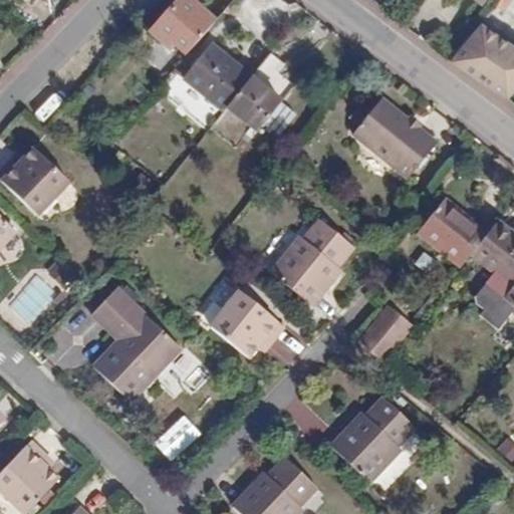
[(177,33),(192,46),(218,15),(200,0),(176,0),(155,25),(172,40),(177,33)]
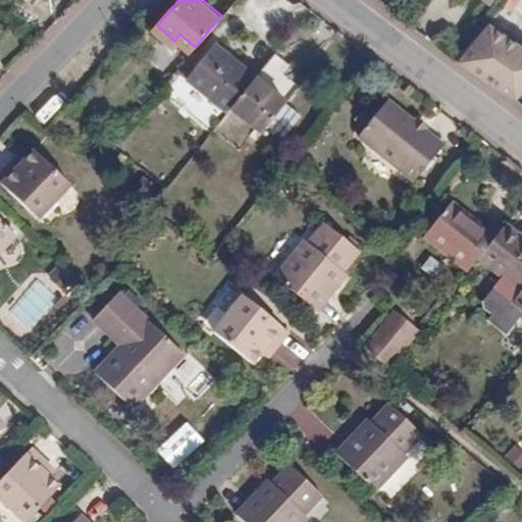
[(521,49),(485,23),(455,61),(512,100),(521,87),(521,49)]
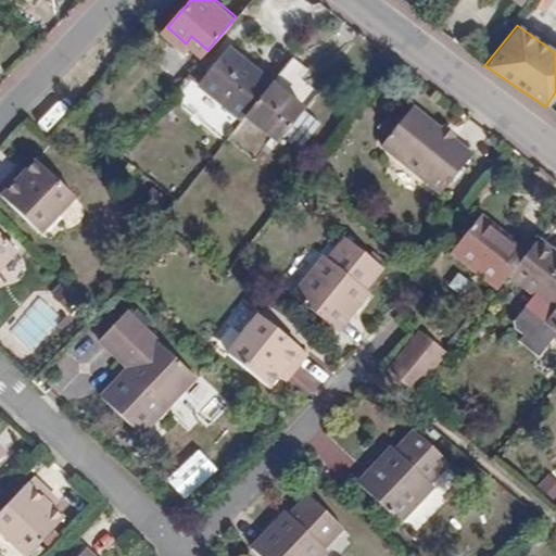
[(244,116),(270,84),(228,51),(200,87),(241,121),(244,116)]
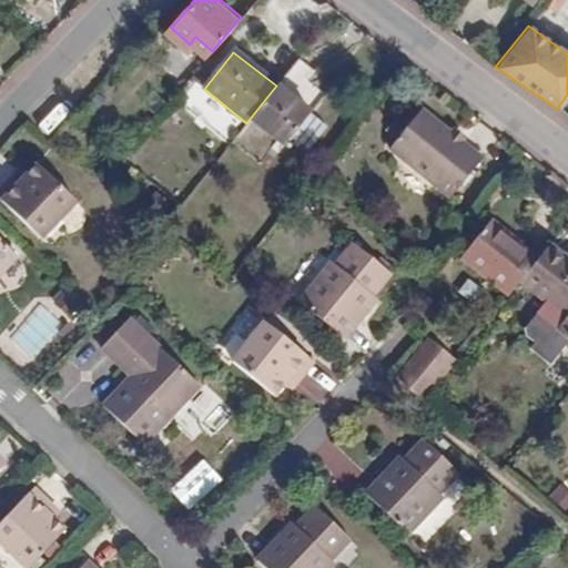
[(311,112),(276,85),(250,119),(284,146),(311,112)]
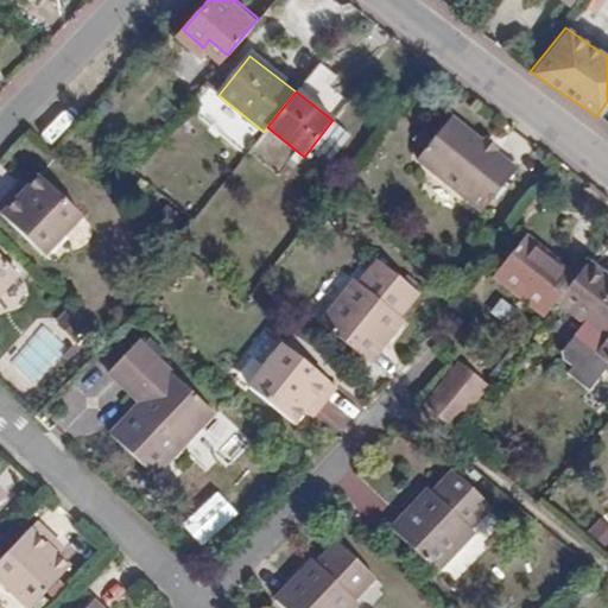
[(512,170),(492,153),(481,143),(453,119),(417,160),(476,210),(512,170)]
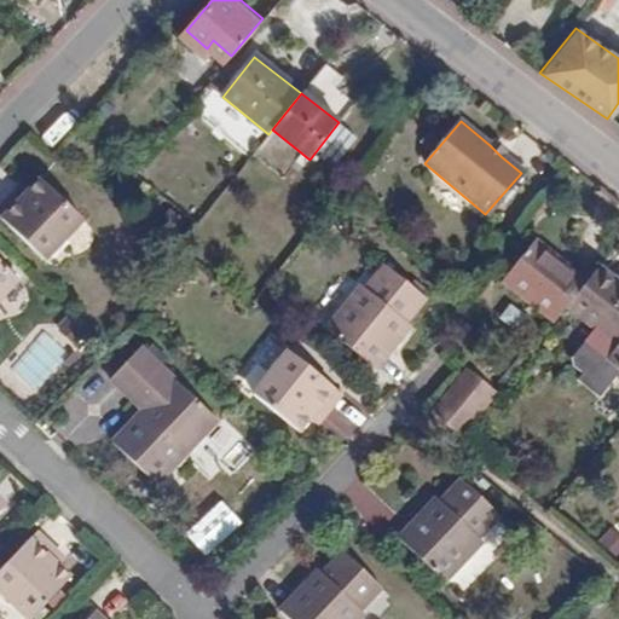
[(490,145),(501,156),(507,148),(495,139),(490,145)]
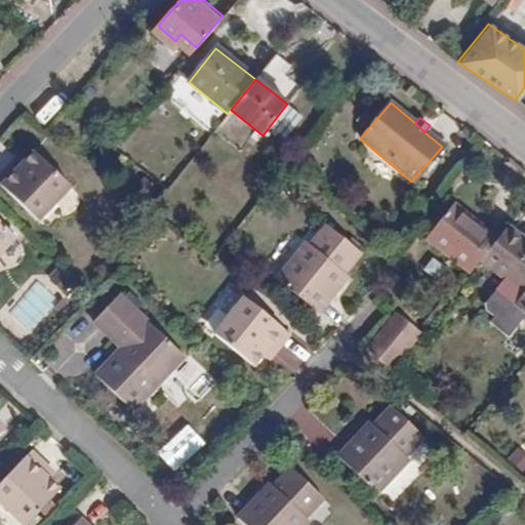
[(17,168),(11,164),(0,175),(0,186),(36,219),(68,188),(32,154),(24,161),(17,168)]
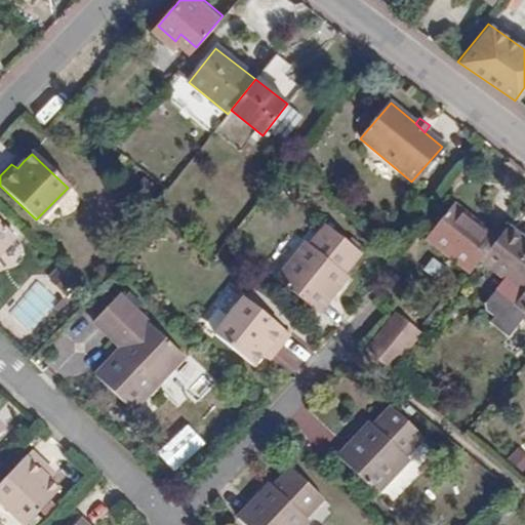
[(18,157),(11,164),(17,168),(24,161),(18,157)]
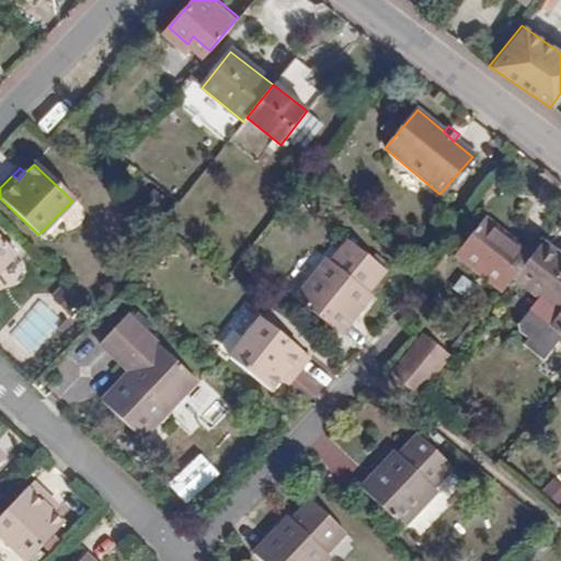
[(456,256),(501,293),(515,275),(531,256),(484,220),(456,256)]
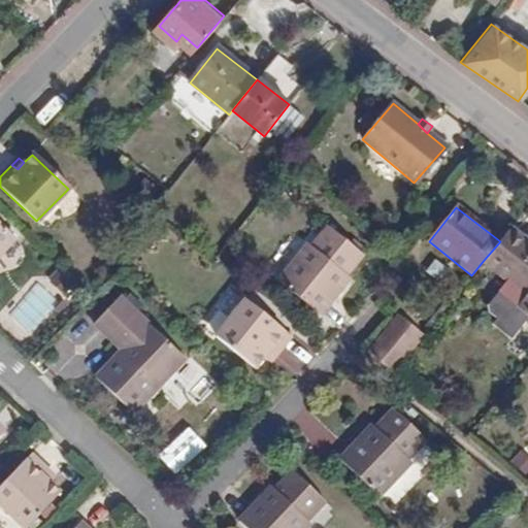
[(0,253),(13,239),(0,226),(0,253)]
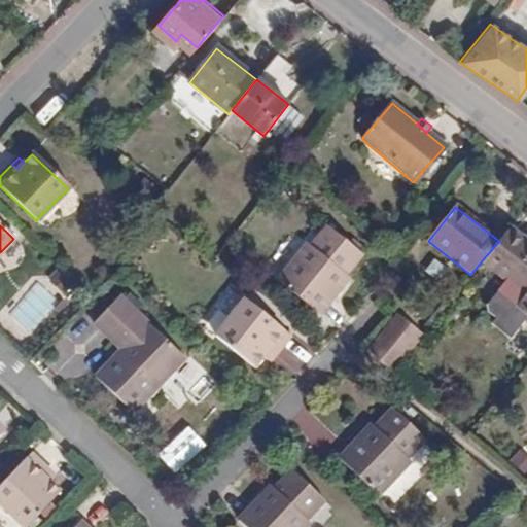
[(278,280),(318,314),(348,276),(345,273),(360,254),(325,226),(310,246),(307,244),(278,280)]
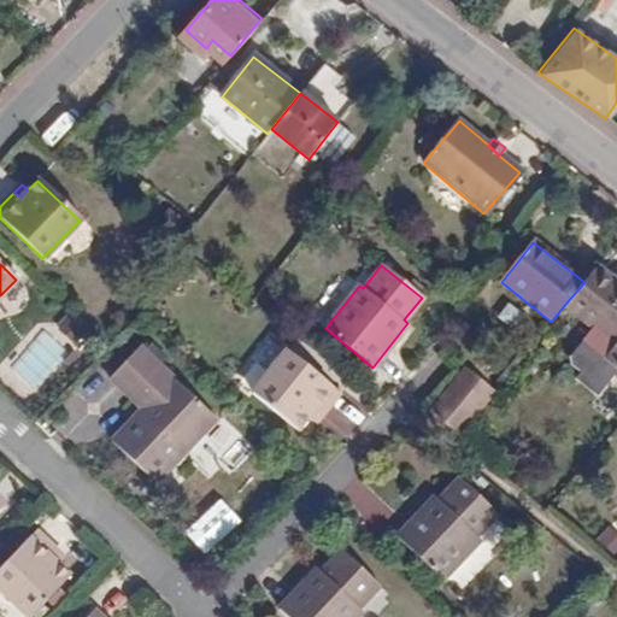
[(583,380),(598,392),(616,370),(616,283),(597,266),(585,282),(566,303),(598,330),(574,359),(589,374),(583,380)]
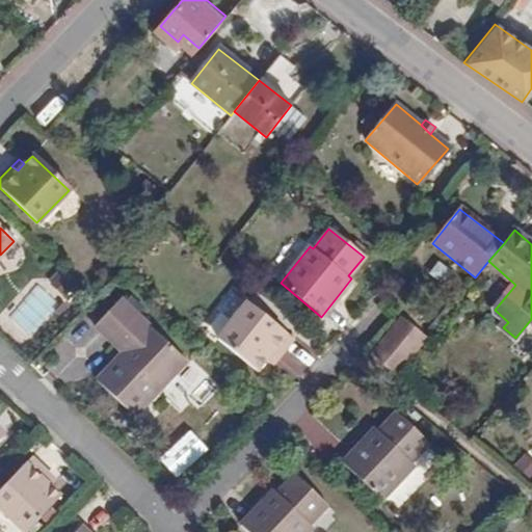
[(120,299),(100,319),(127,346),(122,352),(96,380),(134,417),(177,373),(171,368),(182,357),(120,299)]
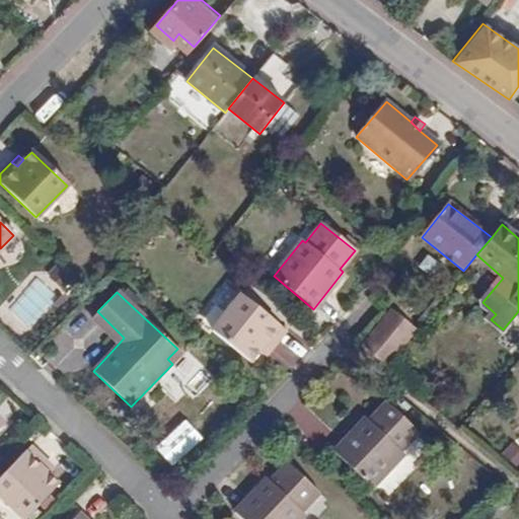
[(267,343),(274,347),(287,330),(242,293),(213,329),(250,362),(260,351),(267,343)]
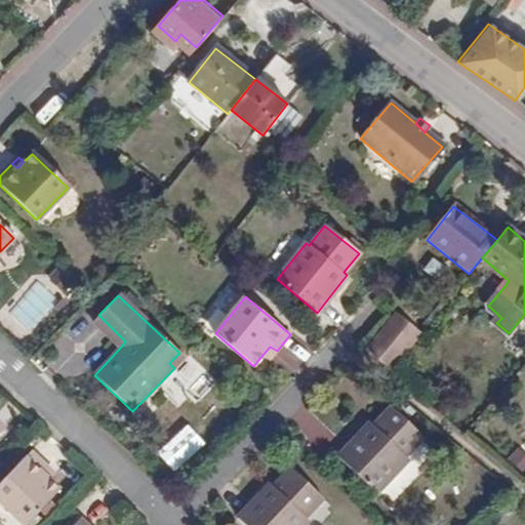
[(399,311),(365,346),(391,370),(425,335),(399,311)]
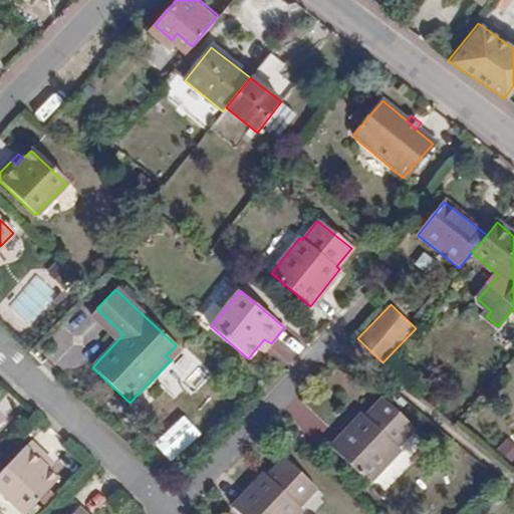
[(90,314),(117,340),(122,334),(96,308),(90,314)]
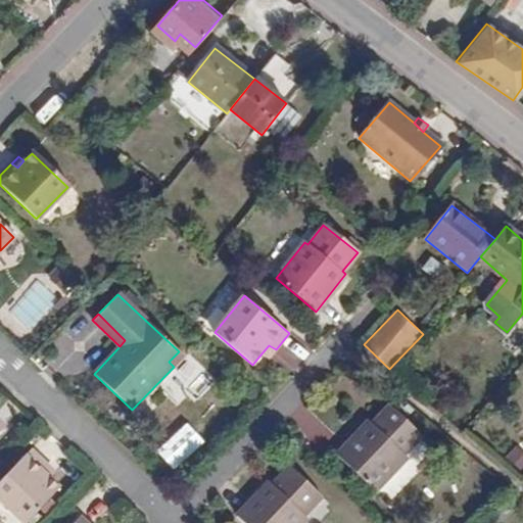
[(269,345),(262,353),(268,359),(276,349),(269,345)]
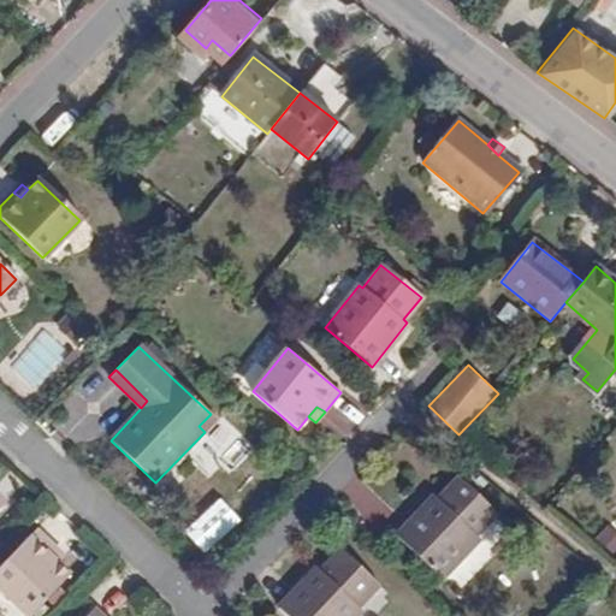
[(199,426),(205,432),(217,419),(211,414),(199,426)]
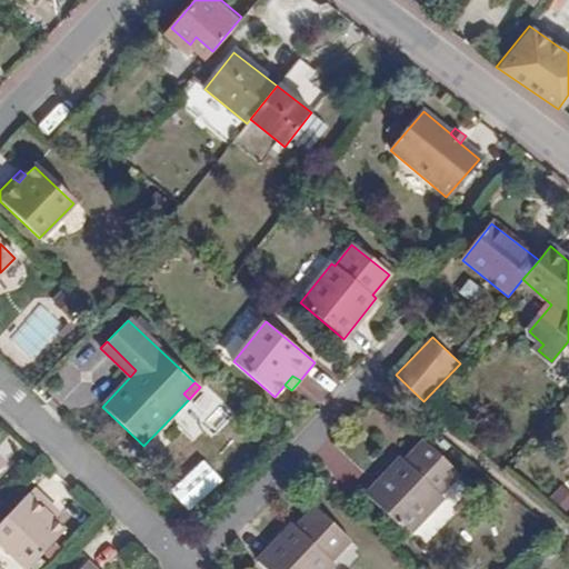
[(205,415),(211,429),(230,421),(222,406),(205,415)]
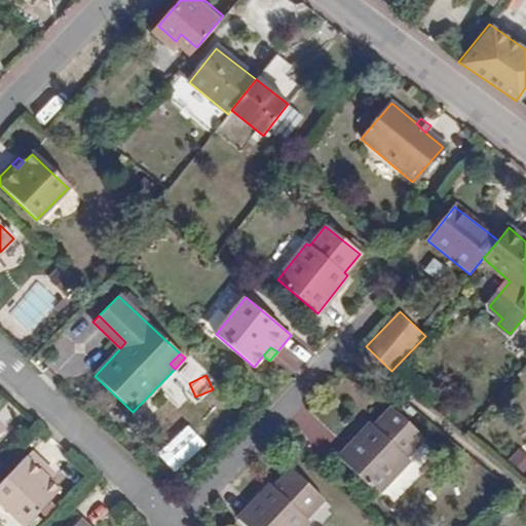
[(423,440),(391,411),(374,429),(371,427),(339,461),(376,496),(409,462),(405,458),(423,440)]
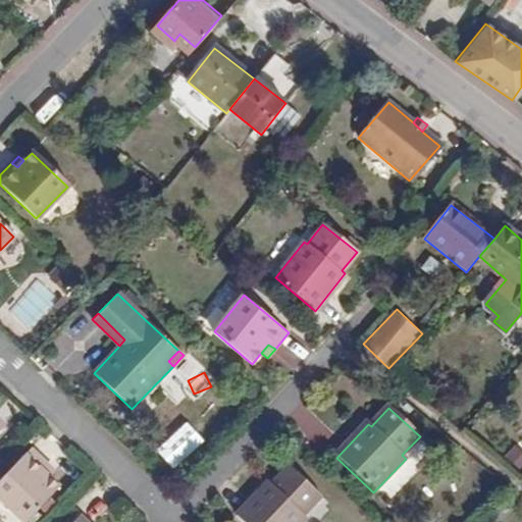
[(521,468),(521,467),(521,445),(519,442),(507,454),(521,468)]
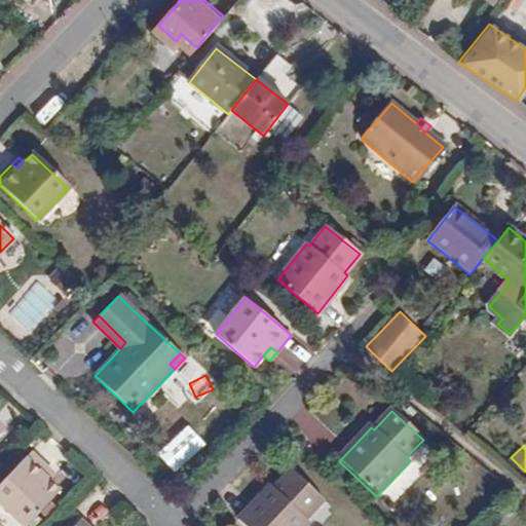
[(55,489),(47,480),(41,475),(46,470),(28,450),(0,480),(0,503),(22,524),(55,489)]
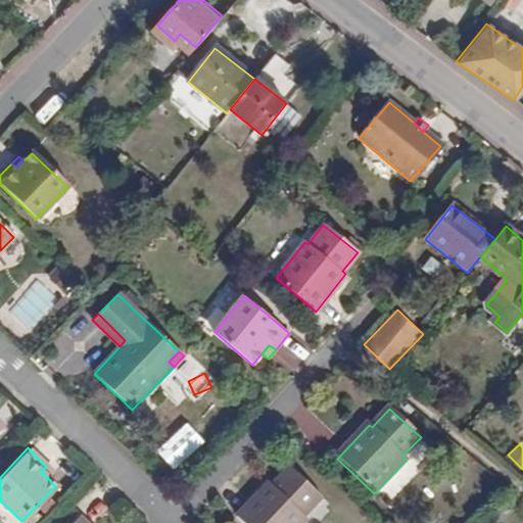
[(41,472),(47,477),(52,472),(46,467),(41,472)]
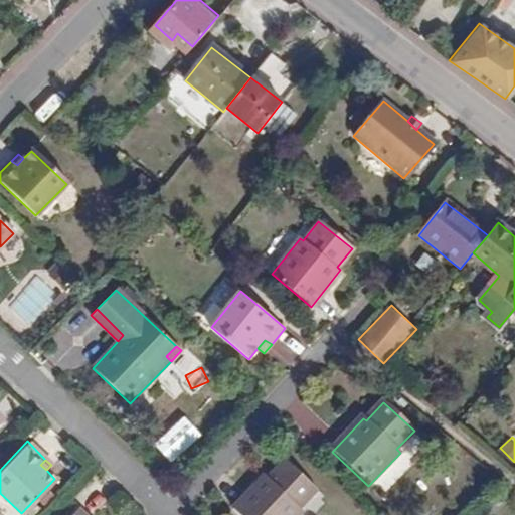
[(268,478),(234,512),(237,514),(303,514),(305,514),(301,510),(317,493),(286,463),(270,480),(268,478)]
